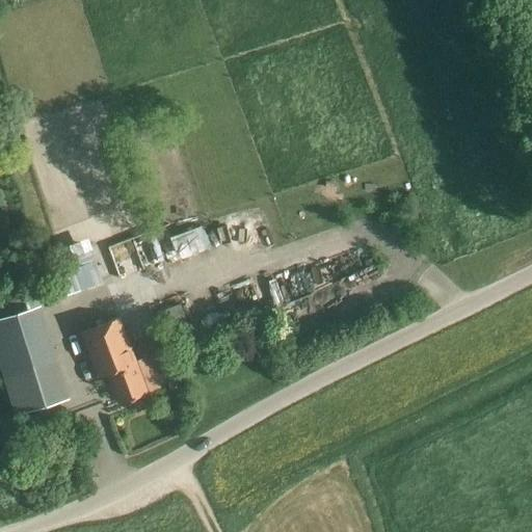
[(163,240),(173,262),(211,244),(201,222),(163,240)]
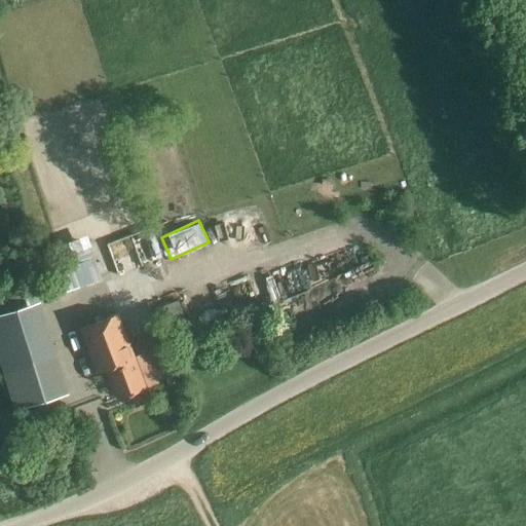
[(55,296),(70,290),(102,278),(95,259),(48,276),(55,296)]
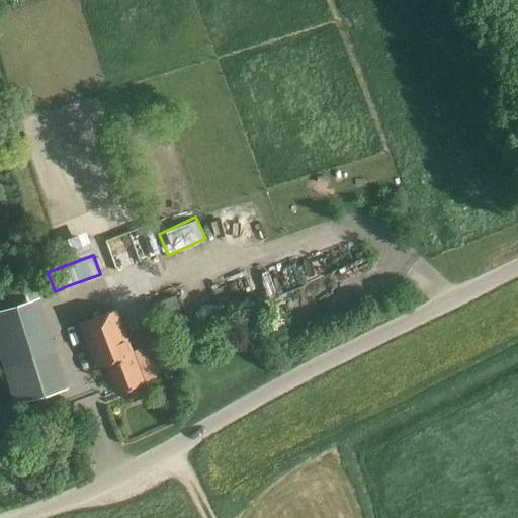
[(26,298),(0,307),(0,330),(33,320),(26,298)]
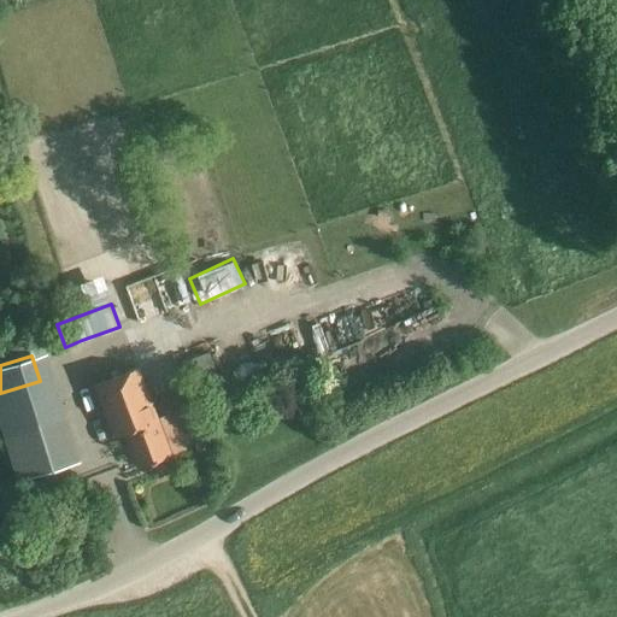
[(170,456),(136,368),(95,383),(115,436),(124,432),(137,468),(170,456)]
